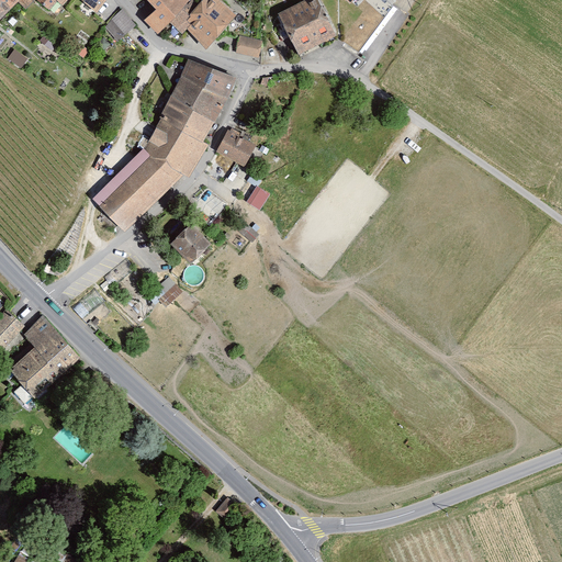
[(0,0),(0,20),(21,3),(29,11),(38,3),(56,17),(71,0),(79,0),(97,15),(108,0),(0,0)]
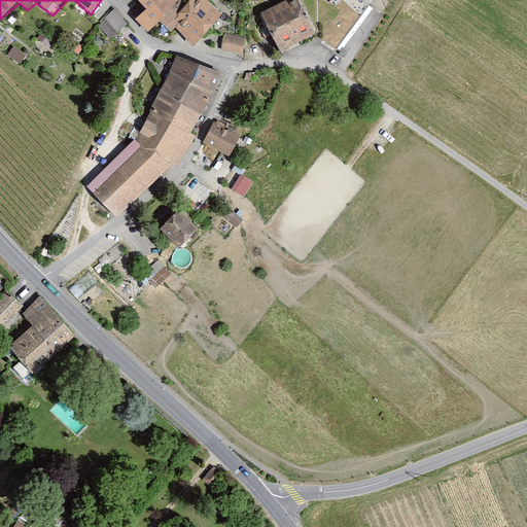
[(137,0),(146,9),(136,19),(148,32),(160,22),(172,33),(176,28),(192,46),(221,15),(213,7),(205,0),(192,0),(187,4),(182,0),(137,0)]
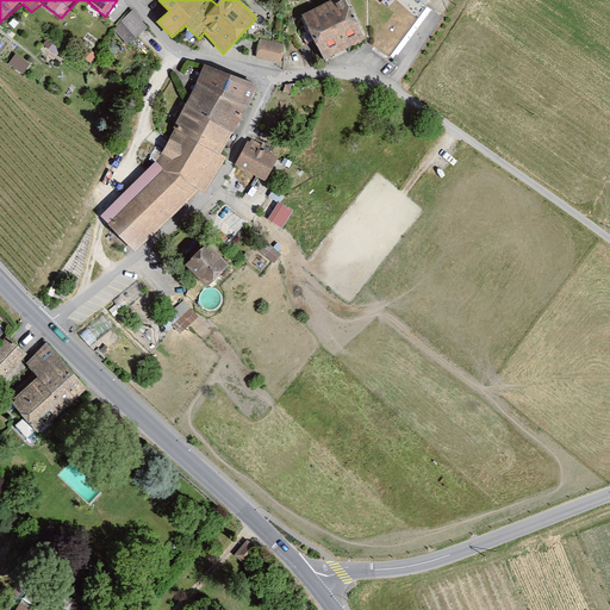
[(346,0),(330,0),(303,14),(325,60),(366,39),(346,0)]
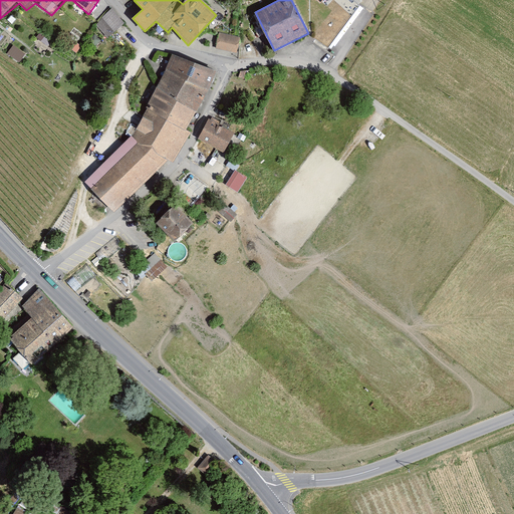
[(96,23),(107,37),(124,23),(112,9),(96,23)]
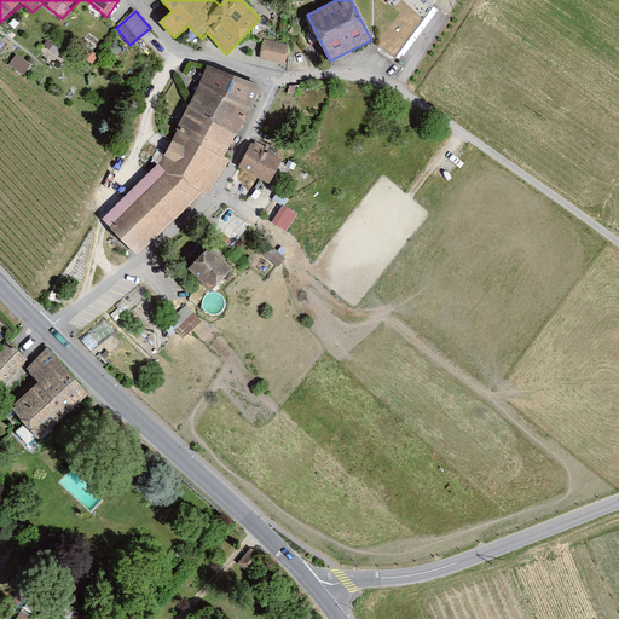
[(289,45),(264,40),(260,59),(284,64),(289,45)]
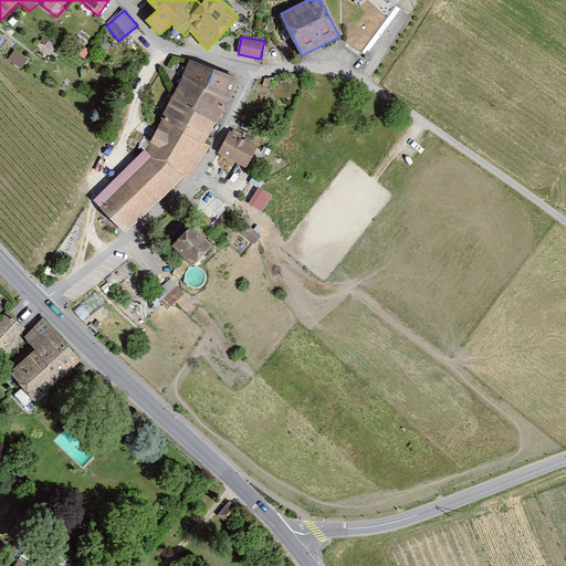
[(29,59),(14,50),(9,59),(22,69),(29,59)]
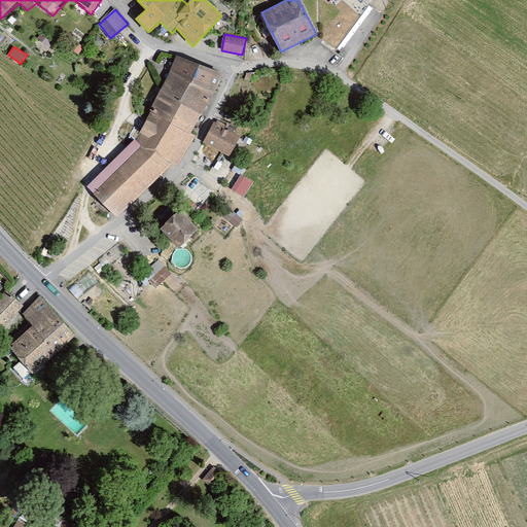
[(141,146),(172,165),(178,167),(196,136),(191,133),(222,73),(177,56),(136,140),(141,146)]
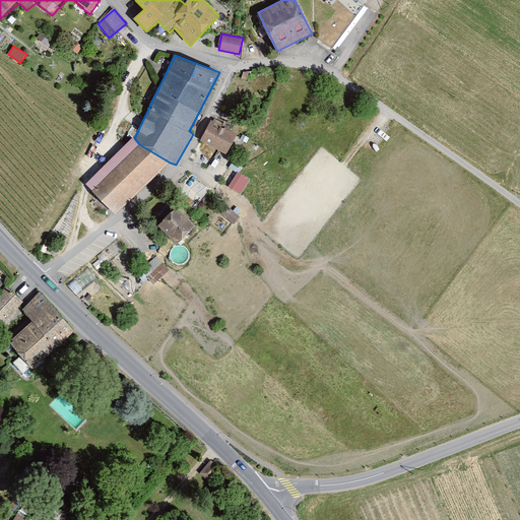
[(212,121),(201,141),(224,153),(236,134),(212,121)]
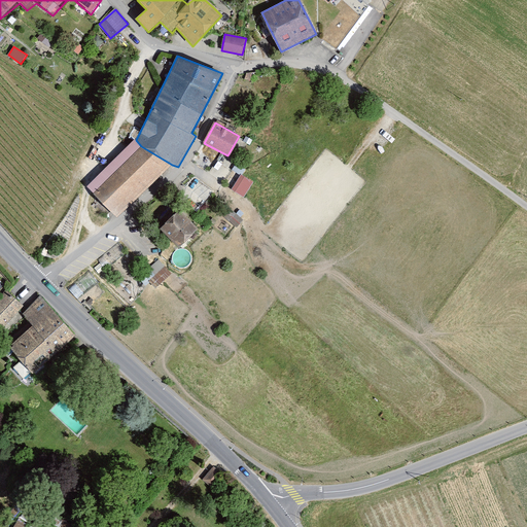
[(172,165),(141,146),(94,194),(115,216),(172,165)]
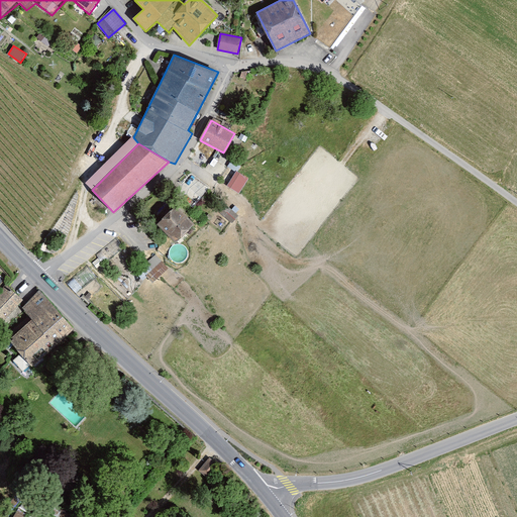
[(175,193),(193,206),(209,186),(191,172),(175,193)]
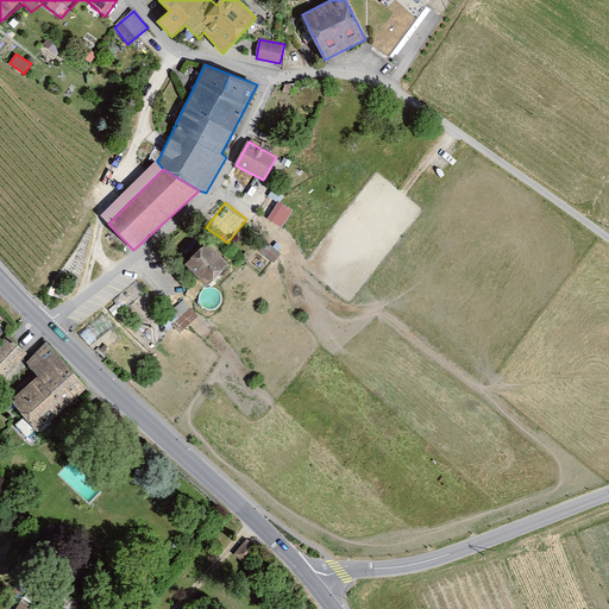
[(281,202),(269,219),(281,228),(293,212),(281,202)]
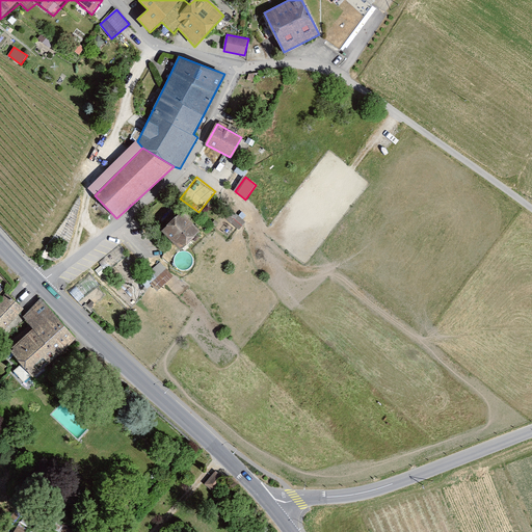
[(201,231),(181,210),(160,230),(180,249),(201,231)]
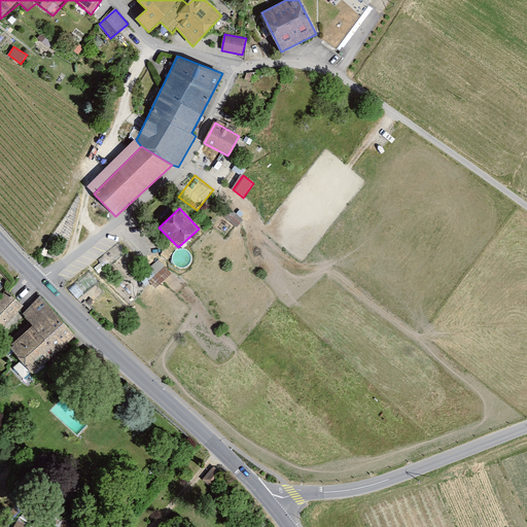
[(139,276),(146,284),(151,280),(156,286),(172,273),(159,258),(139,276)]
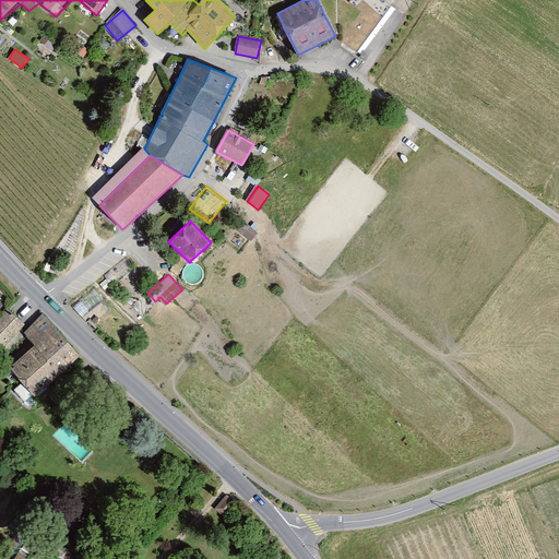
[(4,314),(0,320),(0,355),(25,326),(4,314)]
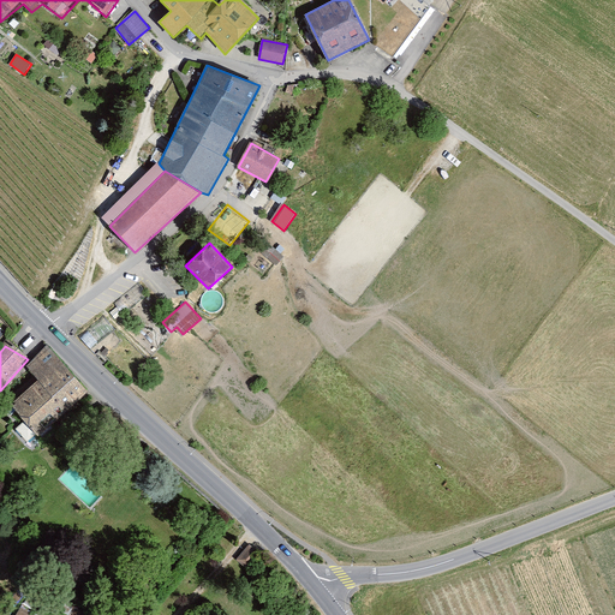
[(39,381),(12,410),(41,439),(88,394),(47,347),(28,369),(39,381)]
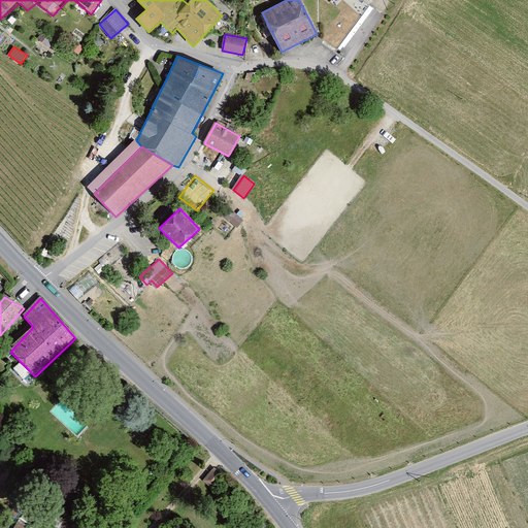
[(228,481),(213,468),(202,482),(216,494),(228,481)]
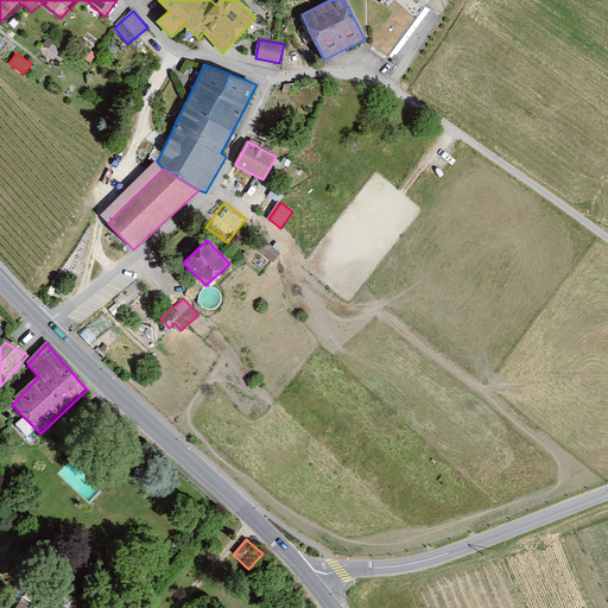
[(71,607),(78,607),(82,603),(68,595),(63,602),(71,607)]
